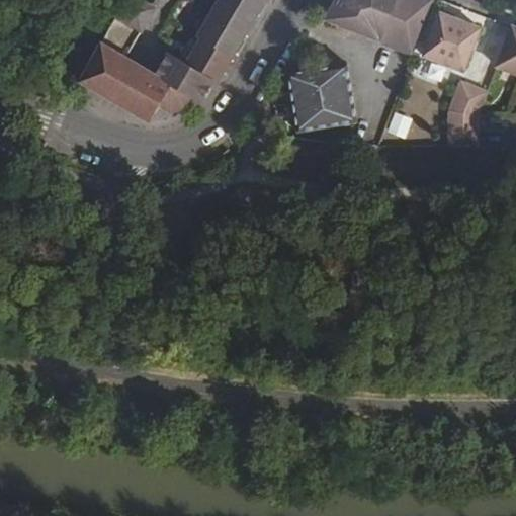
[(138,28),(152,3),(146,0),(122,0),(115,15),(138,28)]
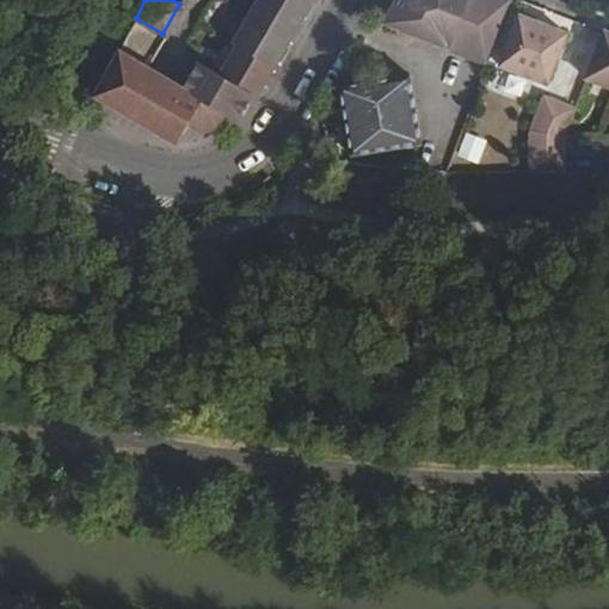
[(268,75),(283,49),(308,8),(312,0),(260,0),(258,6),(221,72),(253,92),(257,94),(268,75)]
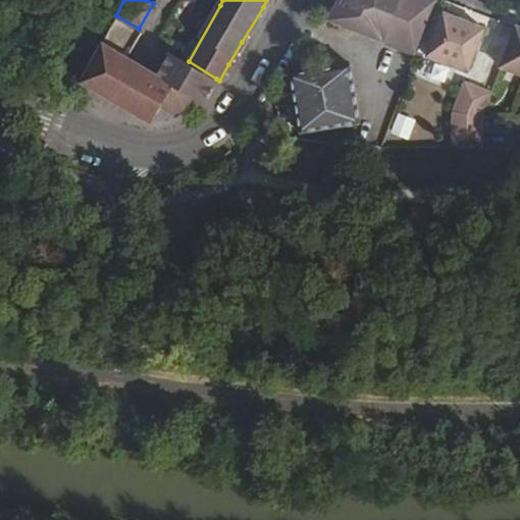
[(424,30),(393,17),(398,0),(339,0),(326,22),(381,42),(379,45),(413,56),(424,30)]
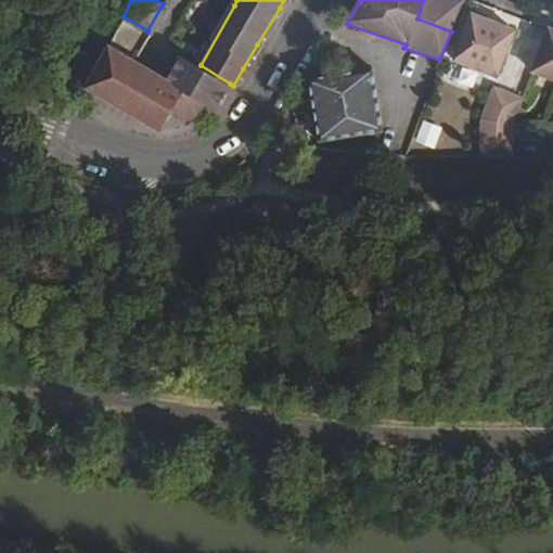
[(447,25),(455,3),(447,0),(427,0),(422,15),(447,25)]
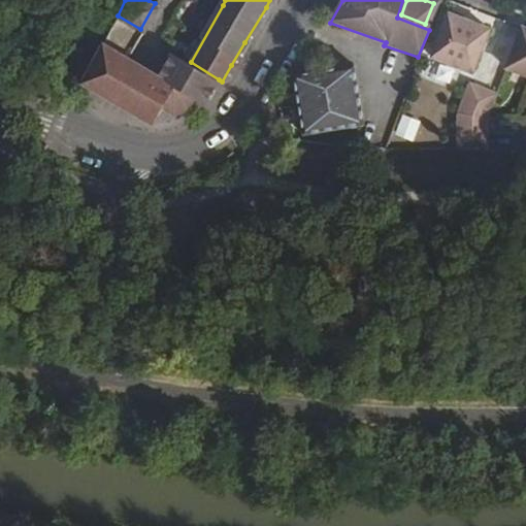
[(474,61),(486,29),(445,14),(433,46),(474,61)]
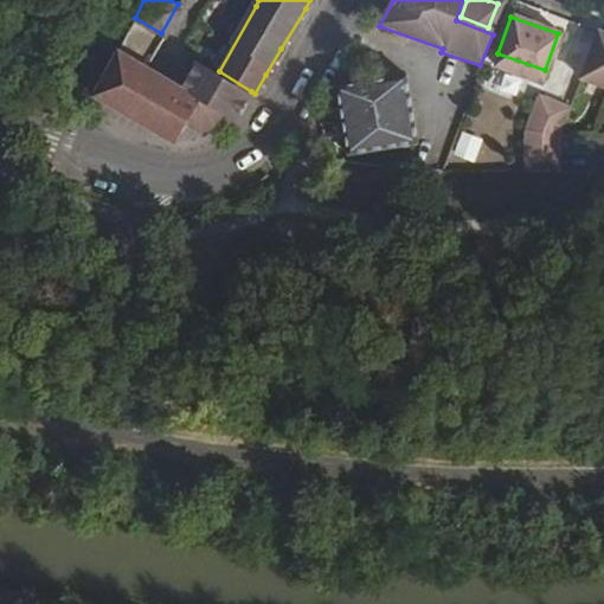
[(236,117),(251,91),(219,71),(196,56),(179,82),(145,63),(161,33),(135,18),(95,94),(177,139),(178,139),(188,121),(199,127),(210,124),(216,123),(223,110),(236,117)]
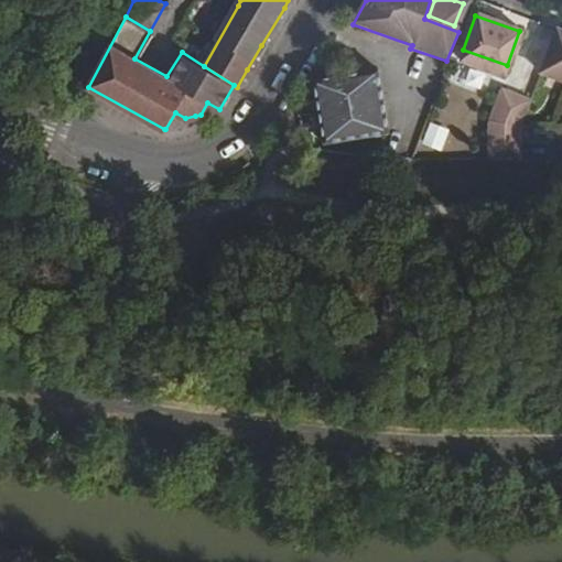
[(561,82),(561,31),(554,29),(539,74),(561,82)]
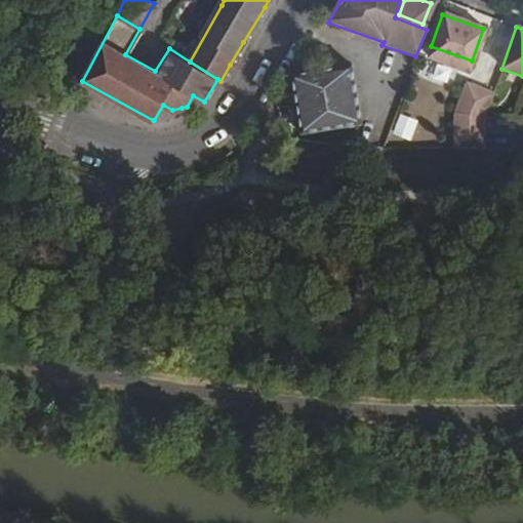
[(364,124),(353,67),(296,78),(307,135),(364,124)]
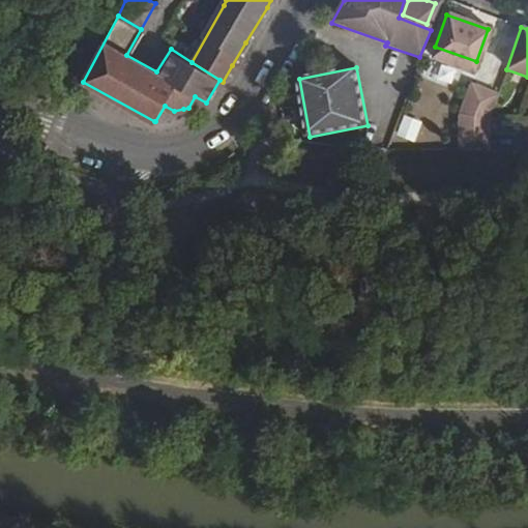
[(487,121),(497,95),(469,85),(457,117),(487,121)]
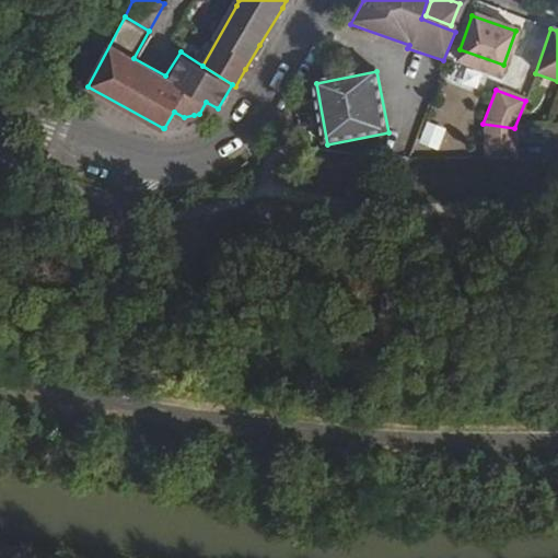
[(416,144),(437,150),(442,128),(421,123),(416,144)]
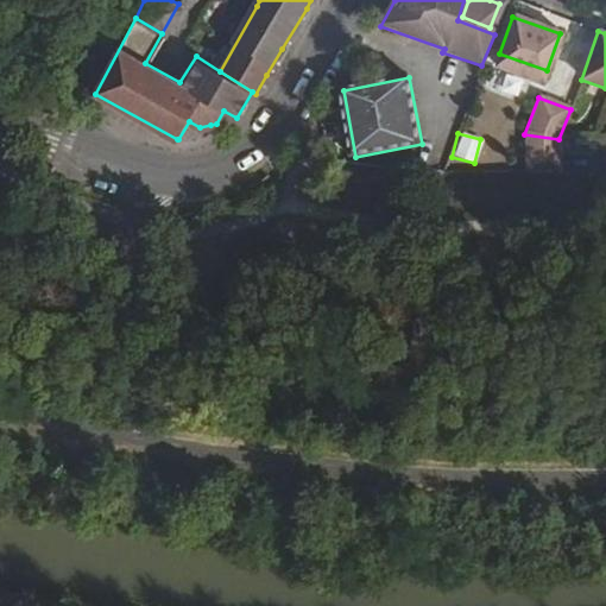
[(560,174),(559,139),(524,134),(525,174),(560,174)]
